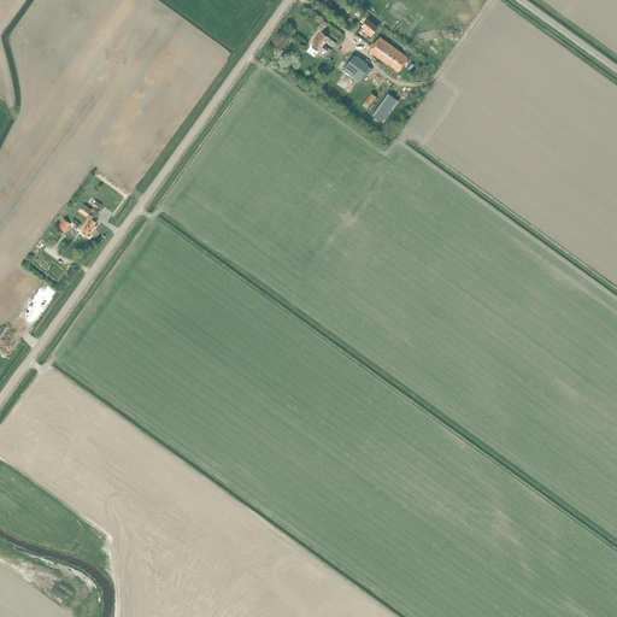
[(377,27),(366,19),(362,27),(366,30),(365,31),(370,36),(377,27)]
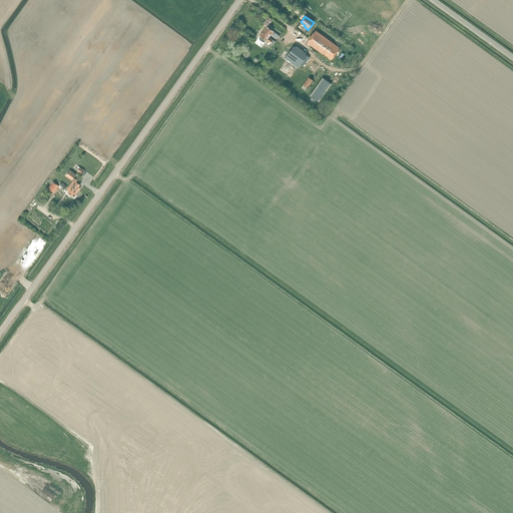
[(261,36),(260,37),(260,39),(264,42),(265,41),(266,40),(267,40),(271,43),(273,40),(269,37),(274,31),(267,26),(260,36),(261,36)]
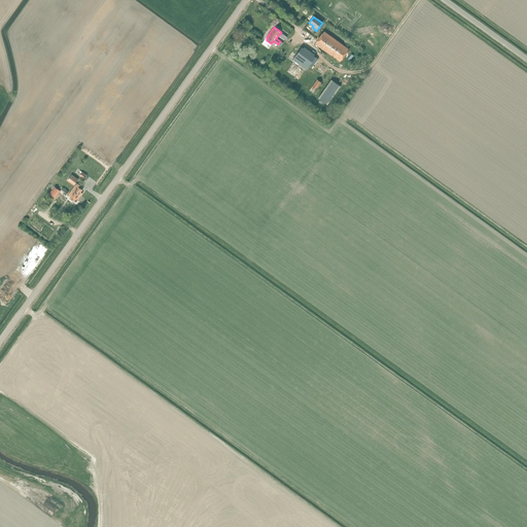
[(324,31),(322,33),(315,44),(340,62),(349,49),(324,31)]
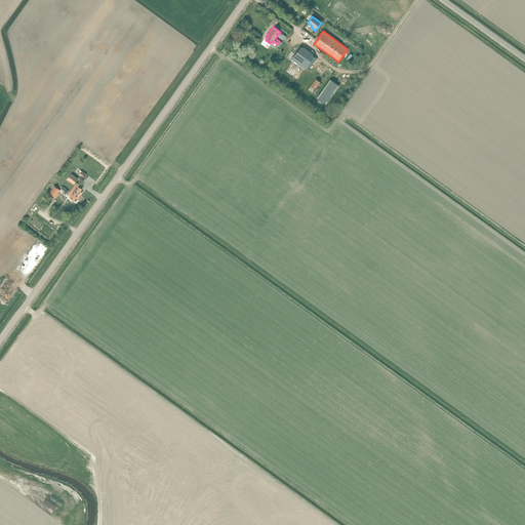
[(300,47),(291,59),(306,70),(308,66),(311,68),(317,58),(313,55),(314,54),(304,47),(303,48),(300,47)]
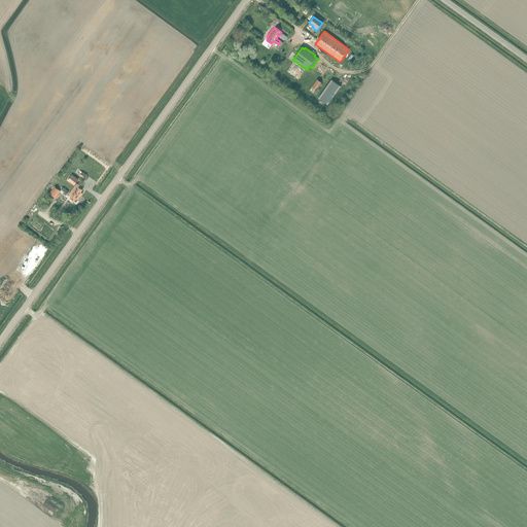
[(317,79),(310,90),(314,93),(321,81),(317,79)]
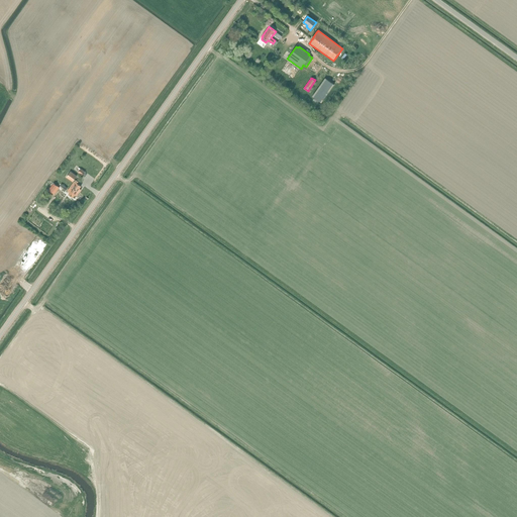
[(325,78),(312,96),(321,102),(334,84),(325,78)]
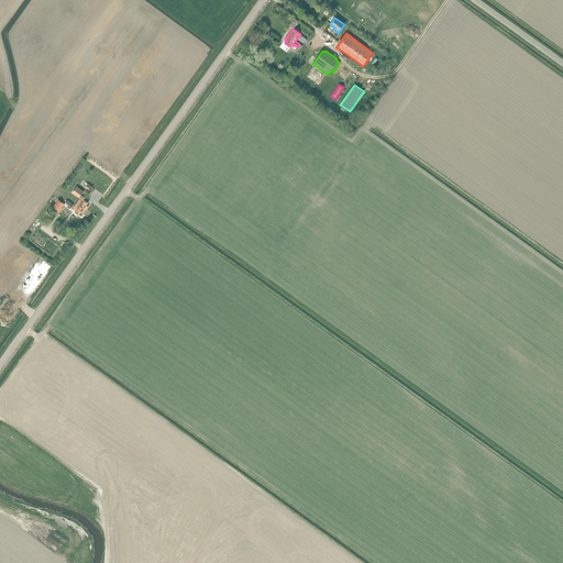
[(80,198),(76,203),(86,210),(88,207),(86,206),(88,202),(85,200),(86,199),(81,196),(80,196),(83,191),(76,187),(72,192),(78,198),(79,197),(80,198)]
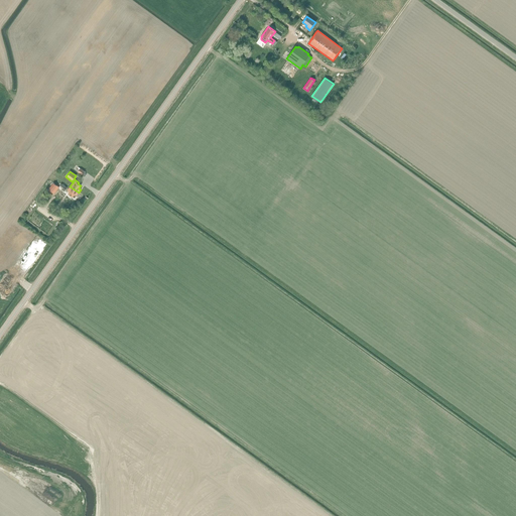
[(61,183),(58,187),(61,190),(62,189),(65,191),(68,186),(62,183),(61,183)]
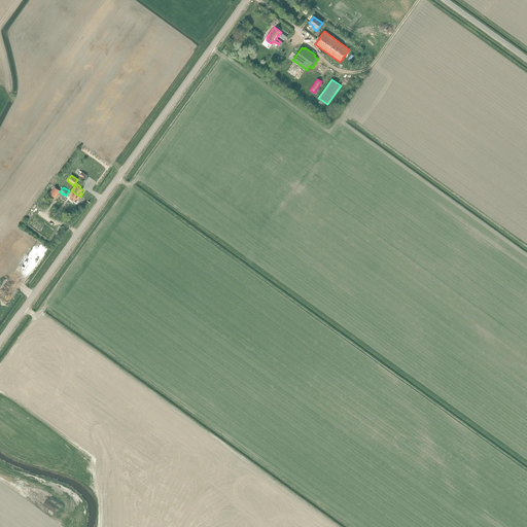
[(80,197),(71,190),(68,197),(70,198),(74,202),(76,199),(78,201),(80,197)]
